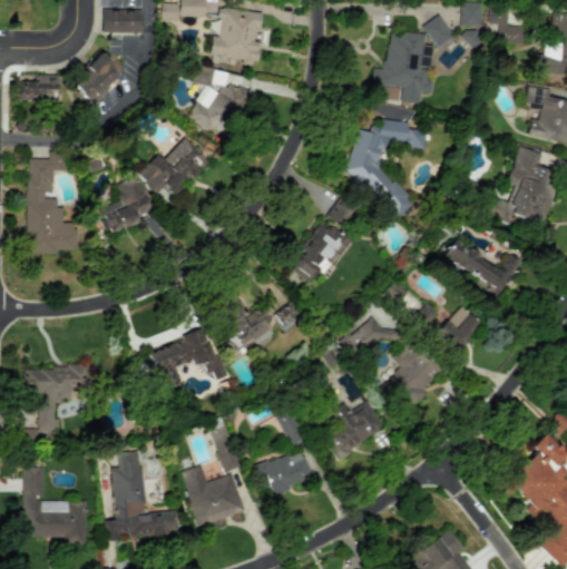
[(205,17),(205,0),(179,0),(179,2),(162,1),(160,19),(178,20),(178,16),(205,17)]
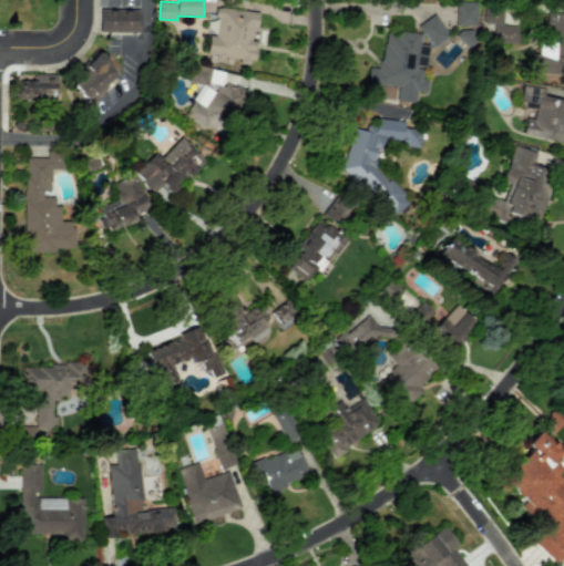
[(479,1),(458,1),(458,24),(479,24),(479,1)]
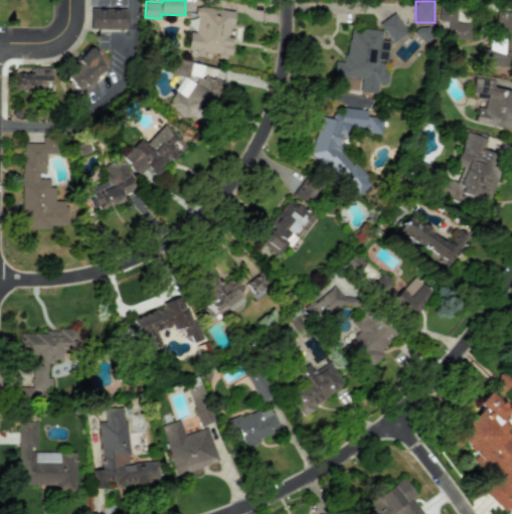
[(91,5),(91,28),(127,28),(127,5),(91,5)]
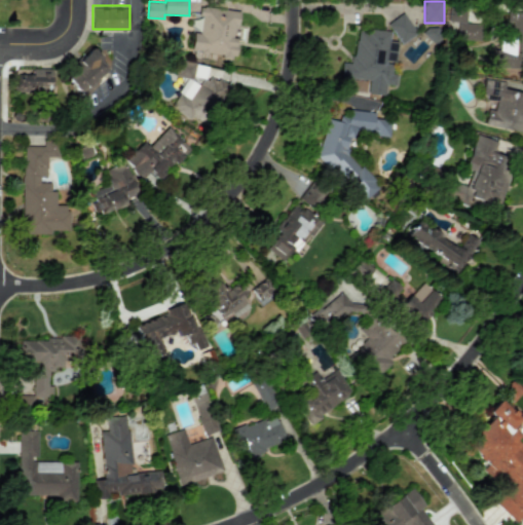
[(241,10),(203,6),(200,32),(195,31),(193,51),(235,55),(238,25),(240,25),(241,10)]
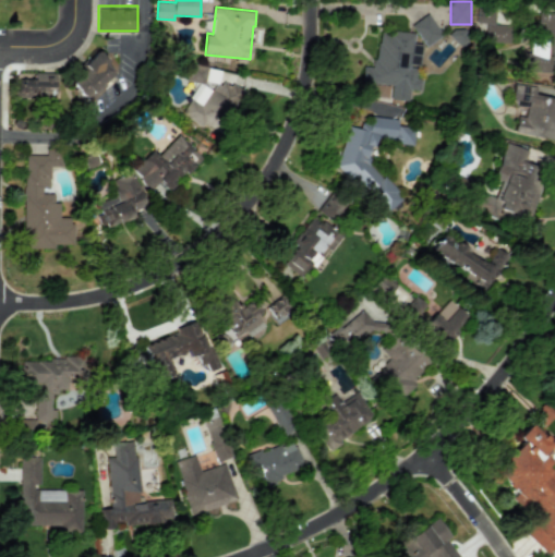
[(497,9),(479,9),(478,40),(515,41),(515,24),(497,24),(497,9)]
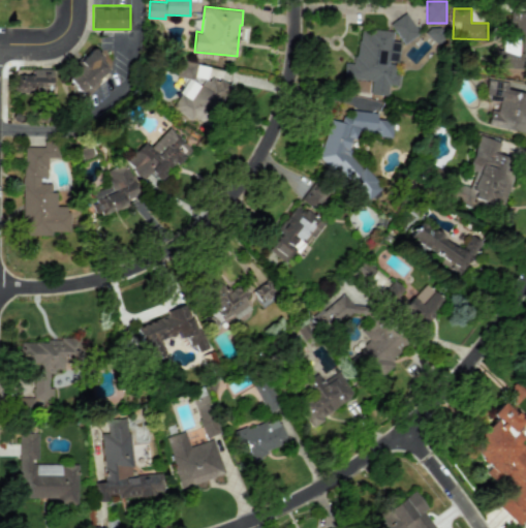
[(422,32),(406,12),(392,24),(406,43),(422,32)]
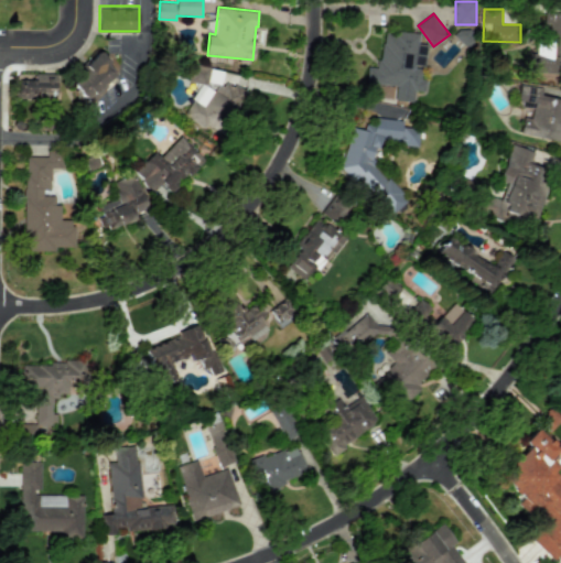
[(367,83),(398,86),(396,99),(414,101),(416,90),(427,91),(428,79),(423,78),(427,44),(420,43),(421,33),(385,29),(381,67),(369,66),(367,83)]
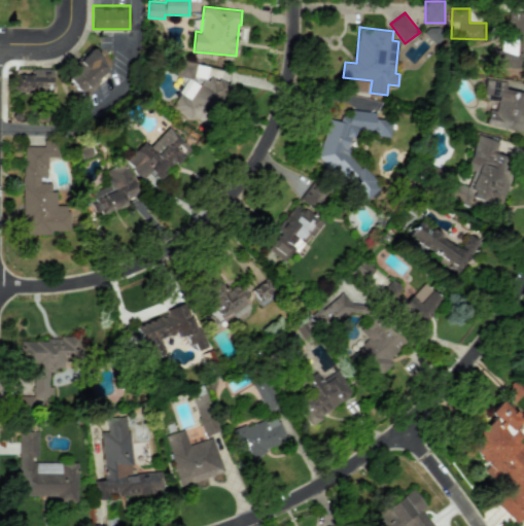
[(111,70),(94,48),(65,73),(82,94),(111,70)]
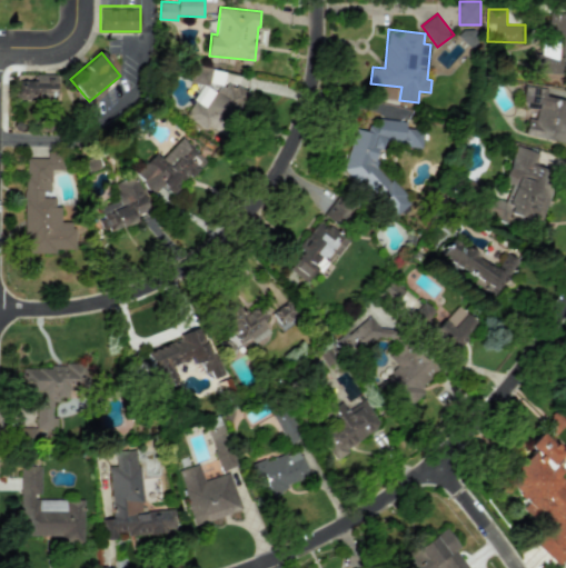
[(194,81),(211,85),(215,65),(198,62),(194,81)]
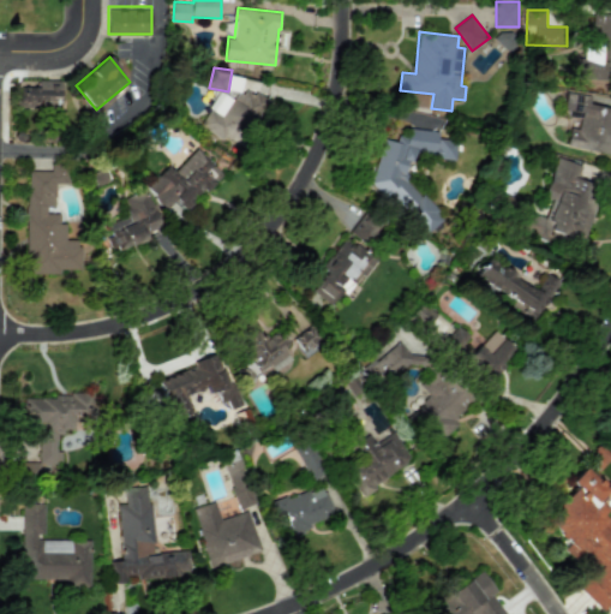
[(40,87),(21,85),(21,106),(63,107),(64,79),(40,79),(40,87)]
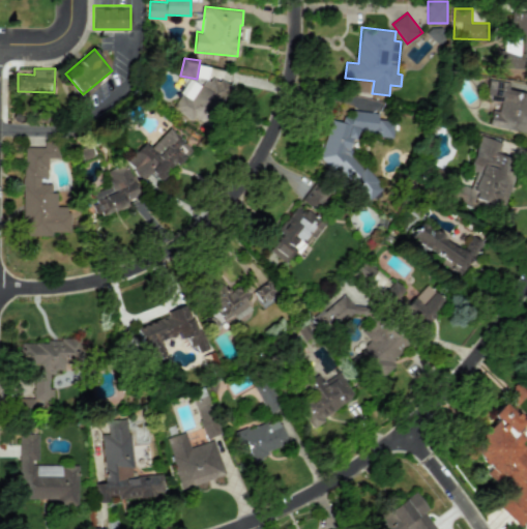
[(194,99),(183,93),(175,108),(208,126),(231,87),(208,74),(194,99)]
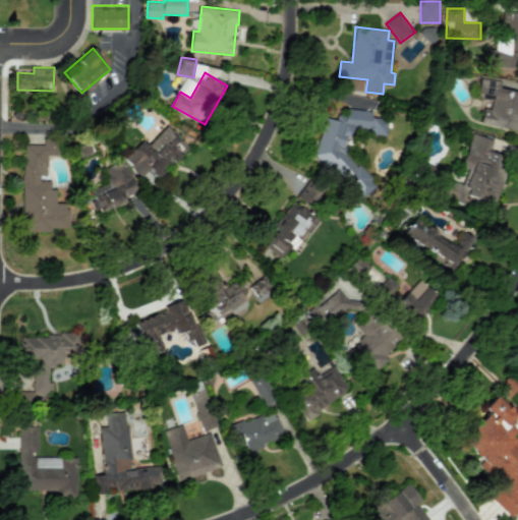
[(517,91),(500,88),(501,80),(485,77),(482,98),(492,100),(492,103),(485,102),(481,123),(517,129),(517,91)]
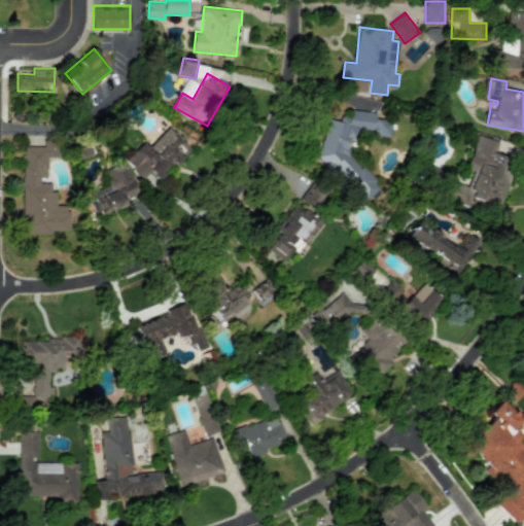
[(321,159),(327,165),(333,166),(338,172),(343,172),(368,200),(382,187),(377,181),(377,179),(367,167),(361,167),(350,153),(352,139),(360,131),(392,136),(394,120),(377,117),(378,112),(350,108),(343,115),(342,120),(327,118),(321,159)]
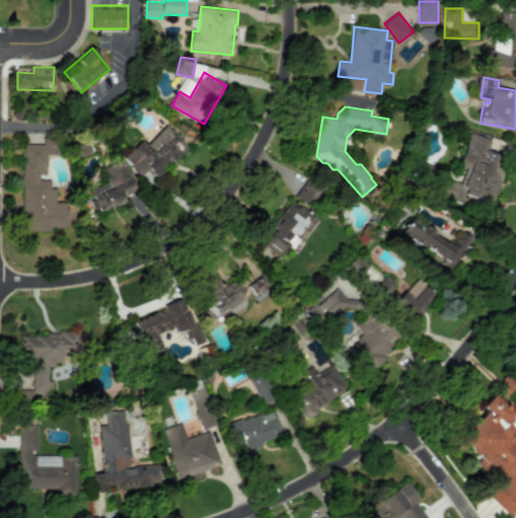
[(190,145),(167,125),(148,144),(143,139),(125,158),(143,175),(150,167),(159,176),(190,145)]
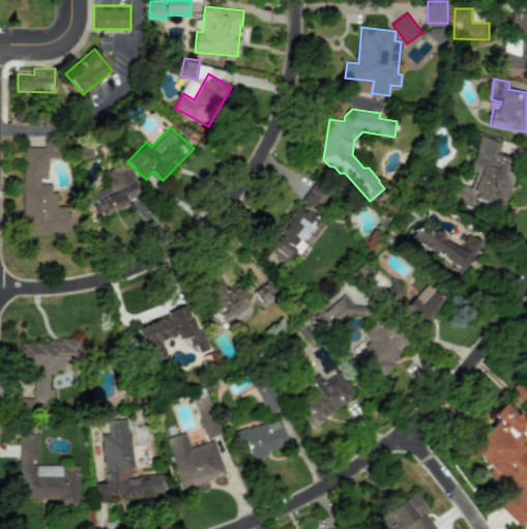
[(472,186),(455,181),(449,199),(476,207),(478,200),(505,208),(521,160),(500,153),(504,142),(480,135),(470,169),(477,171),(472,186)]
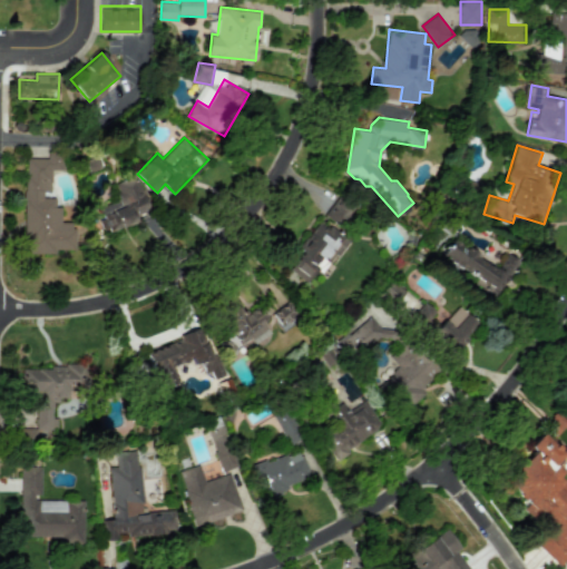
[(28,157),(26,253),(58,253),(59,248),(76,248),(77,222),(62,221),(64,206),(57,205),(58,195),(52,195),(54,169),(65,169),(65,150),(49,150),(49,158),(28,157)]
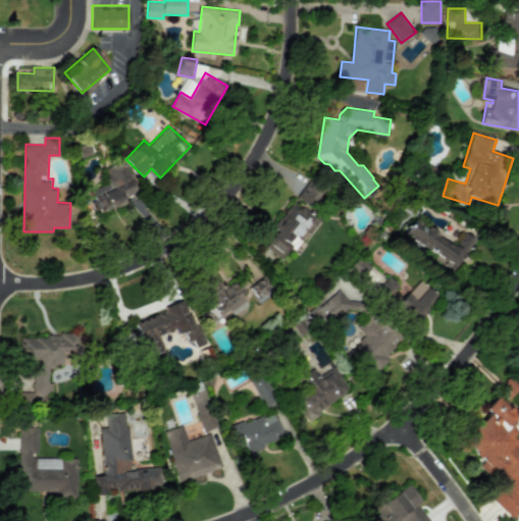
[(107,166),(112,183),(91,190),(98,211),(140,196),(127,159),(107,166)]
